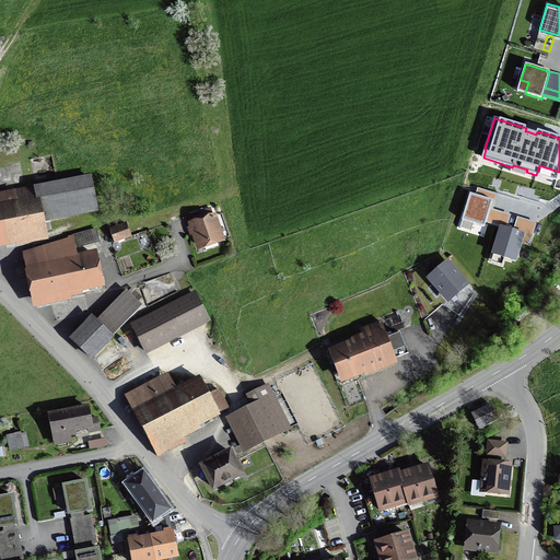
[(0,247),(15,245),(15,246),(48,241),(45,223),(100,212),(92,175),(0,193),(0,247)]
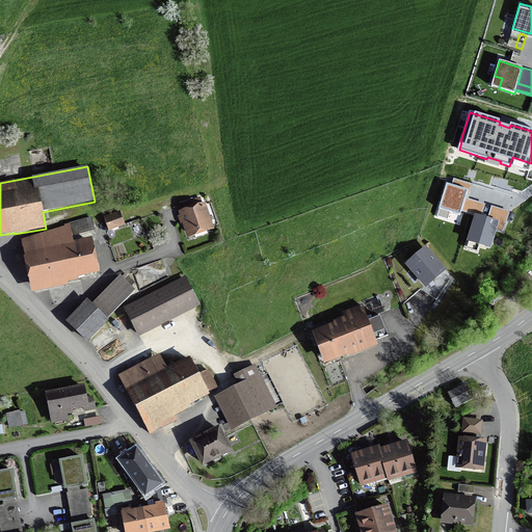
[(454,179),(451,185),(446,184),(439,209),(460,215),(468,190),(463,189),(459,188),(462,181),(454,179)]
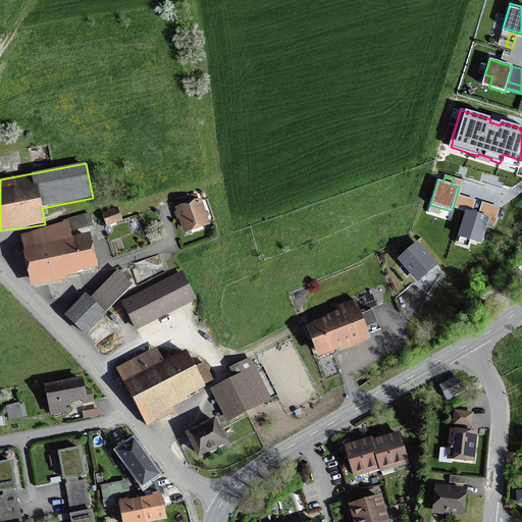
[(177,206),(174,208),(175,212),(174,212),(176,220),(178,219),(184,235),(211,224),(202,198),(198,199),(196,194),(175,201),(177,206)]
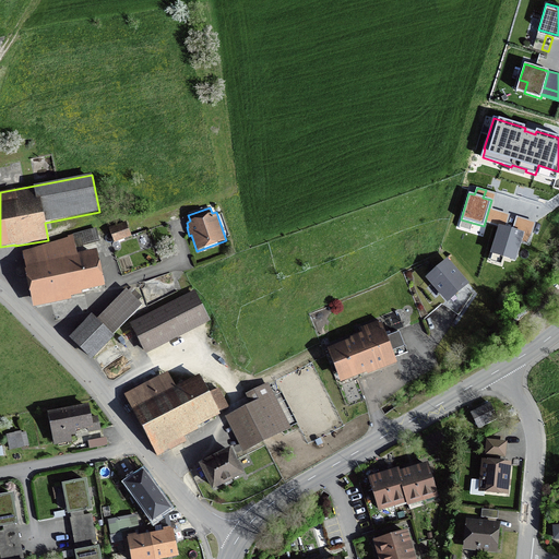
[(115,242),(131,237),(126,222),(109,227),(115,242)]
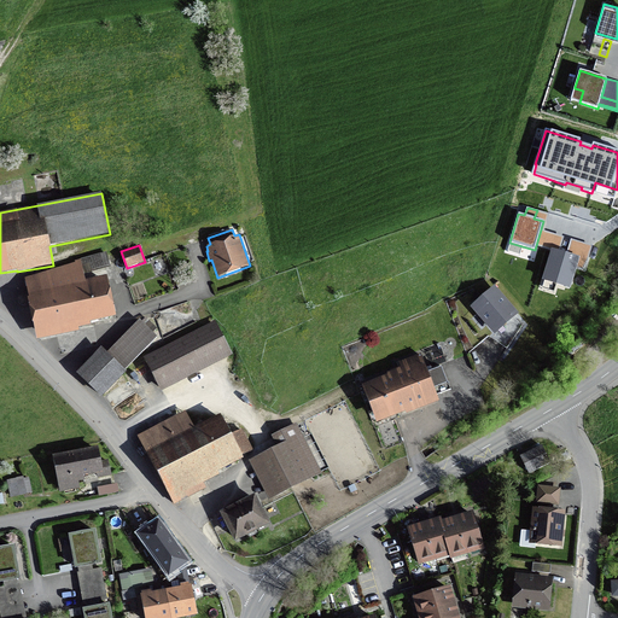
[(583,270),(587,261),(569,256),(553,251),(544,280),(569,287),(575,267),(583,270)]
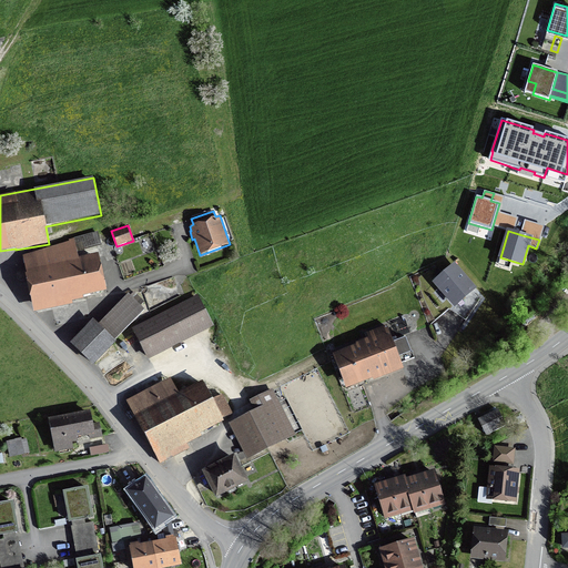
[(69,242),(22,255),(33,313),(73,305),(73,302),(84,301),(83,296),(107,292),(99,254),(79,259),(78,253),(102,245),(98,232),(73,237),(73,239),(69,240),(69,242)]
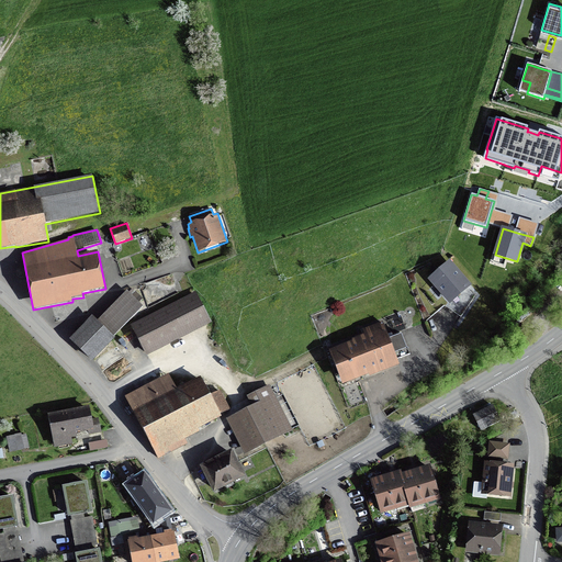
[(431,279),(435,283),(445,294),(450,301),(462,291),(468,285),(449,263),(431,279)]
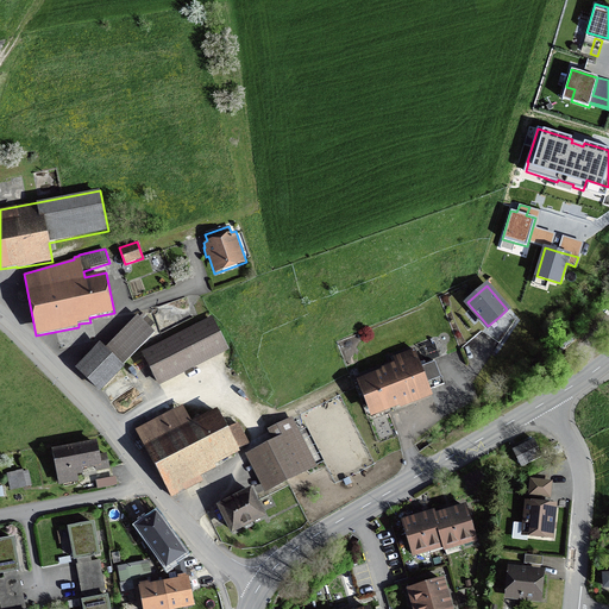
[(473,327),(482,319),(471,307),(463,315),(473,327)]
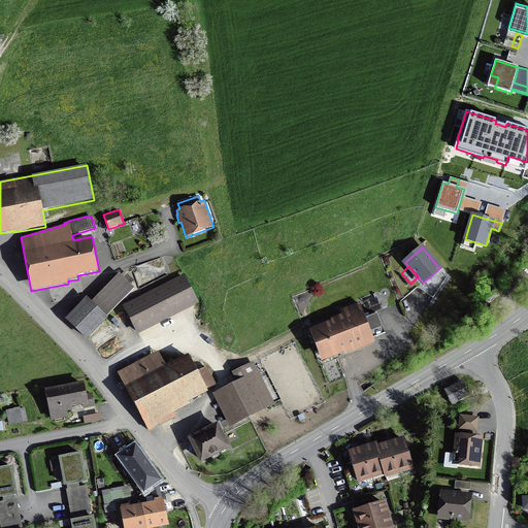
[(87,297),(65,320),(87,341),(108,319),(107,317),(135,288),(131,284),(135,281),(125,270),(121,274),(120,273),(92,301),(87,297)]
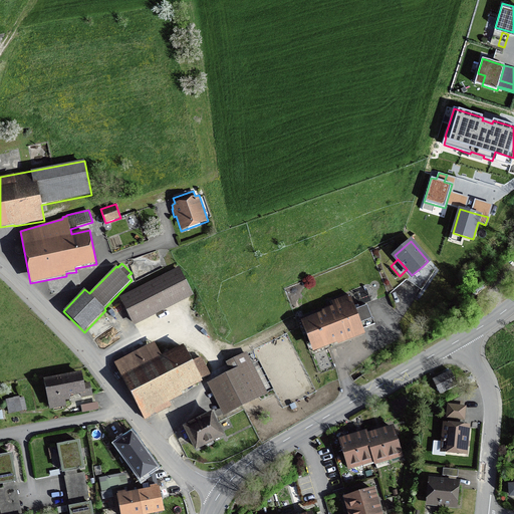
[(179,267),(118,297),(134,326),(194,295),(179,267)]
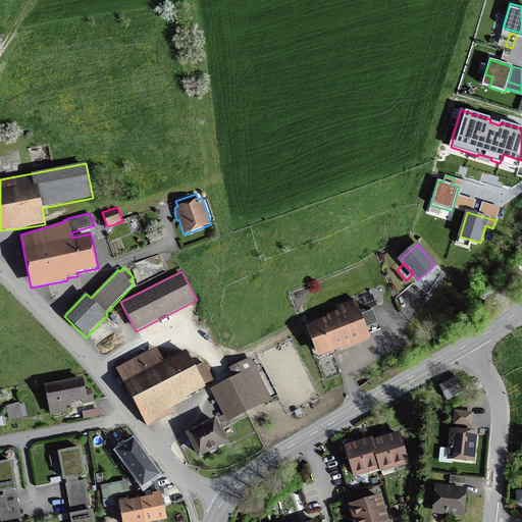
[(327,317),(305,326),(318,358),(343,349),(344,351),(371,340),(369,334),(380,329),(372,308),(364,311),(364,310),(360,311),(355,299),(336,306),(338,311),(326,315),(327,317)]
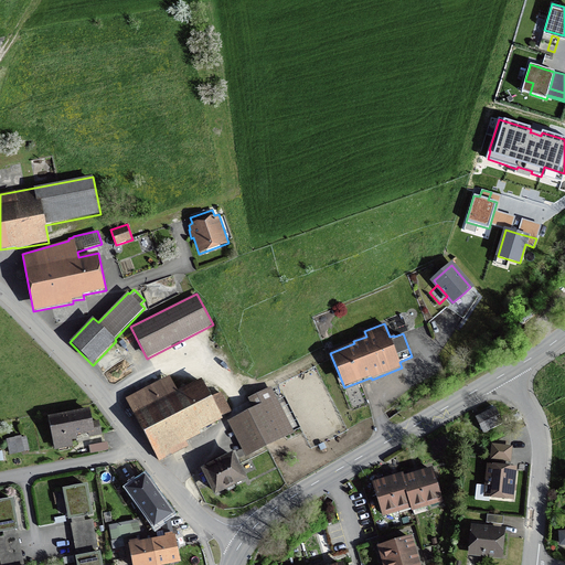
[(169,375),(125,398),(158,462),(188,447),(185,443),(201,435),(200,432),(223,419),(222,417),(232,412),(222,392),(211,397),(202,380),(178,392),(169,375)]
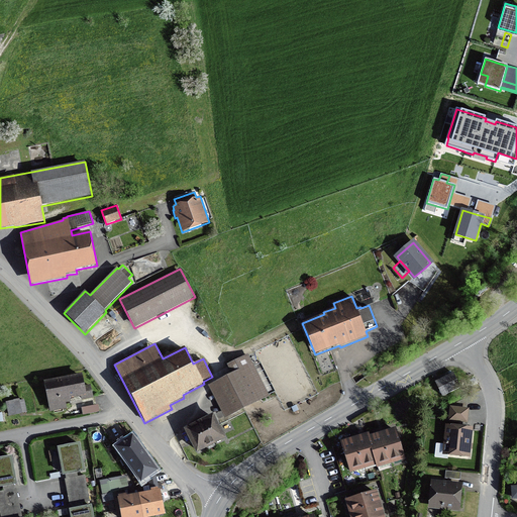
[(231,374),(208,386),(225,419),(270,397),(248,353),(226,365),(231,374)]
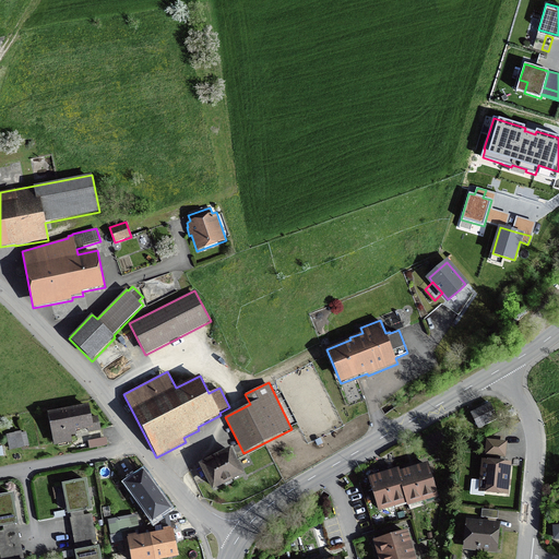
[(88,404),(72,407),(76,431),(87,429),(88,433),(100,431),(98,416),(92,417),(88,404)]
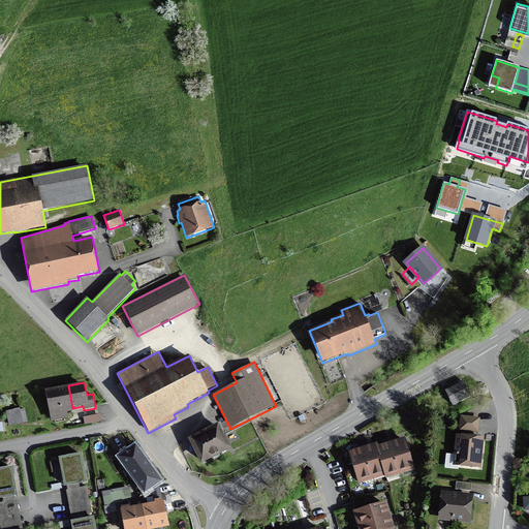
[(470,398),(463,383),(445,392),(453,406),(470,398)]
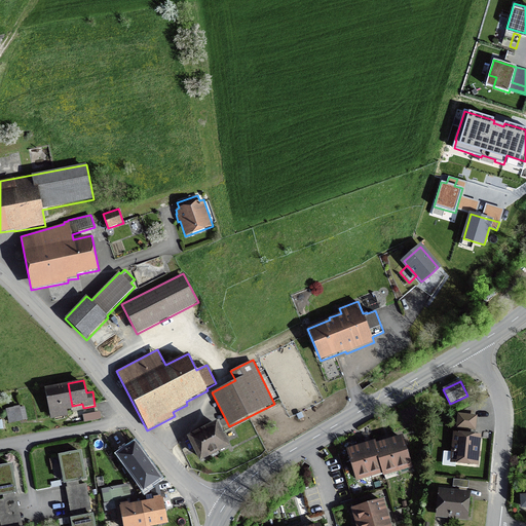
[(73,410),(72,406),(68,383),(44,387),(50,420),(68,416),(67,411),(73,410)]
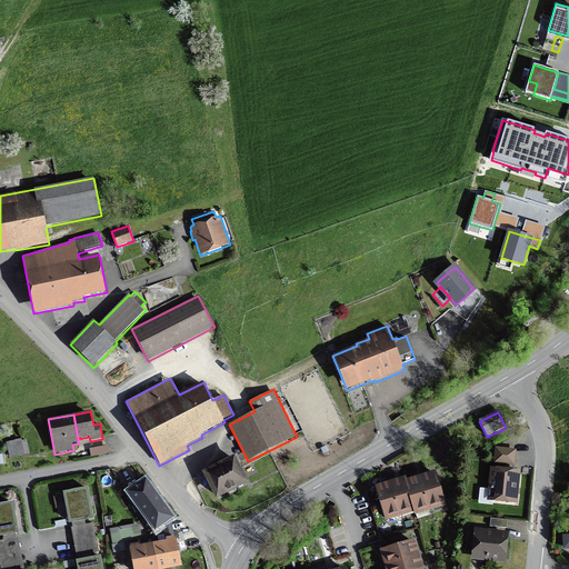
[(21,439),(6,442),(9,458),(30,453),(27,439),(22,440),(21,439)]
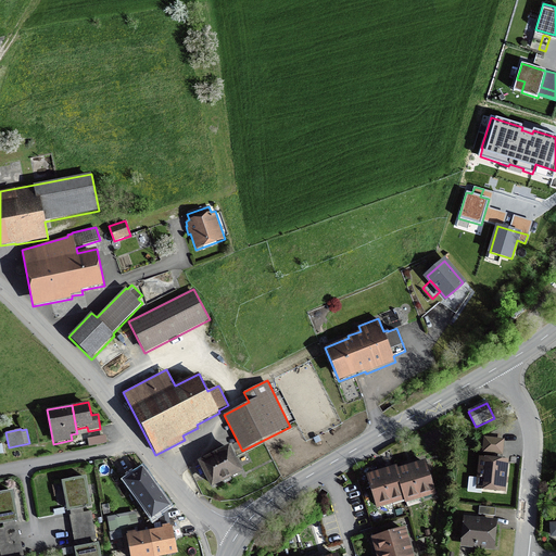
[(106,443),(105,436),(87,439),(88,446),(106,443)]
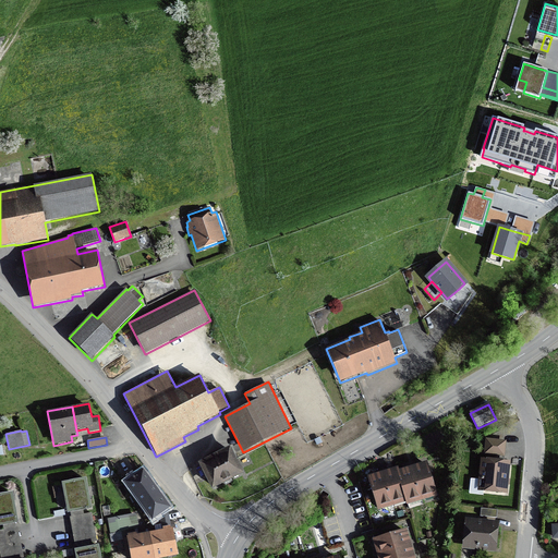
[(504,441),(485,441),(485,453),(504,453),(504,441)]
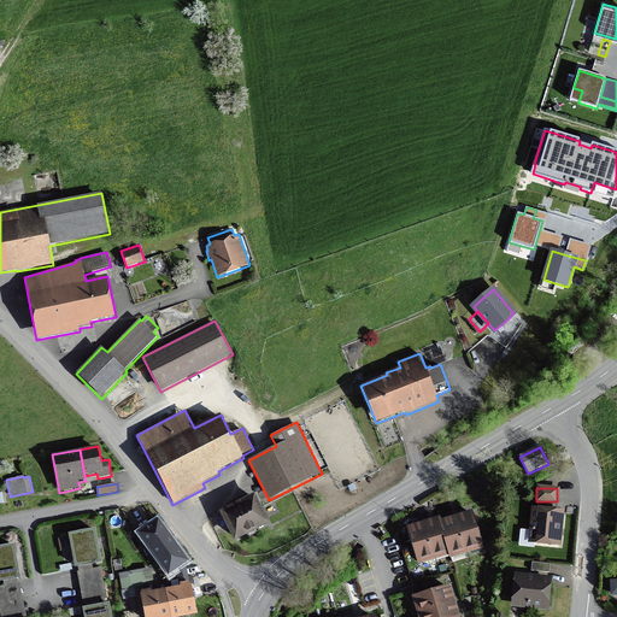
[(295,495),(299,504),(306,500),(303,492),(295,495)]
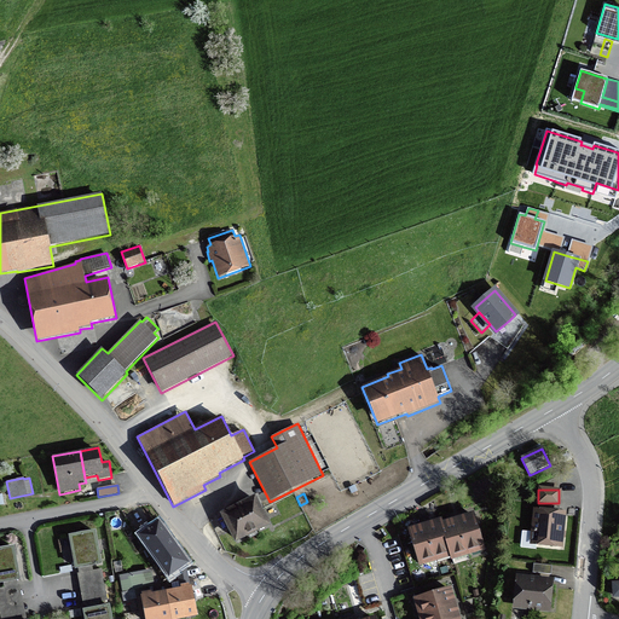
[(255,496),(220,514),(235,544),(249,537),(250,539),(258,536),(256,533),(271,526),(255,496)]
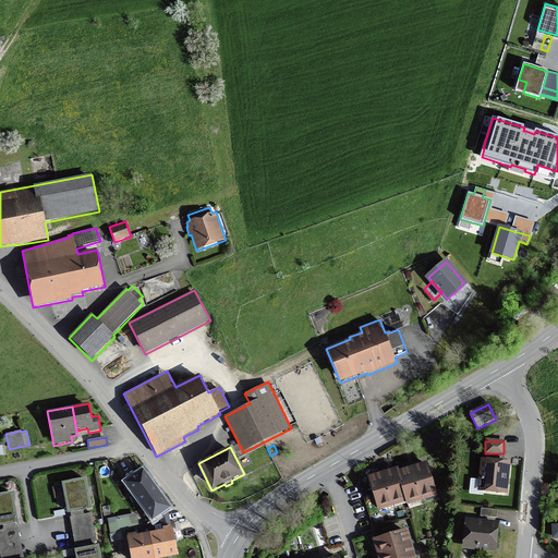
[(508,464),(481,462),(480,494),(507,496),(508,464)]
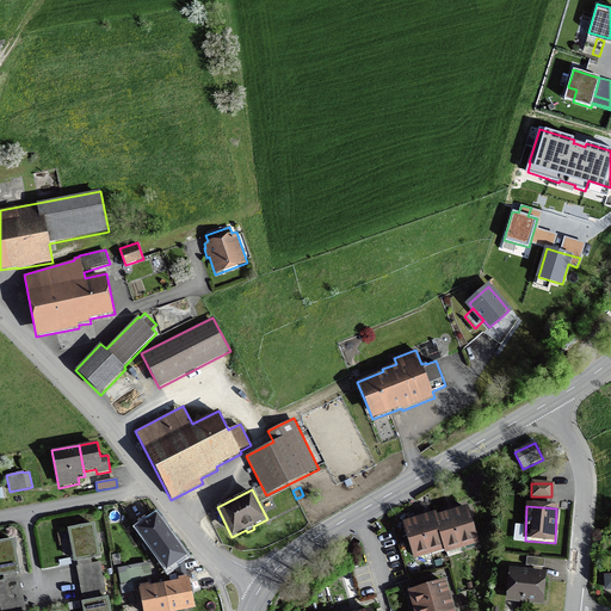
[(413,554),(443,545),(444,548),(476,538),(467,508),(456,512),(451,513),(448,514),(434,518),(433,516),(424,518),(419,519),(415,520),(403,524),(413,554)]
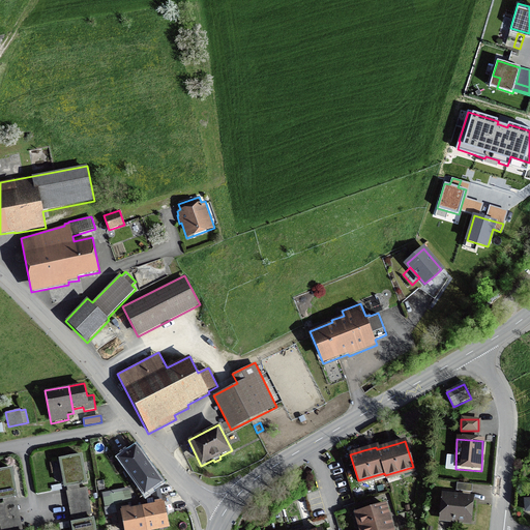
[(139,447),(121,460),(146,495),(164,482),(139,447)]
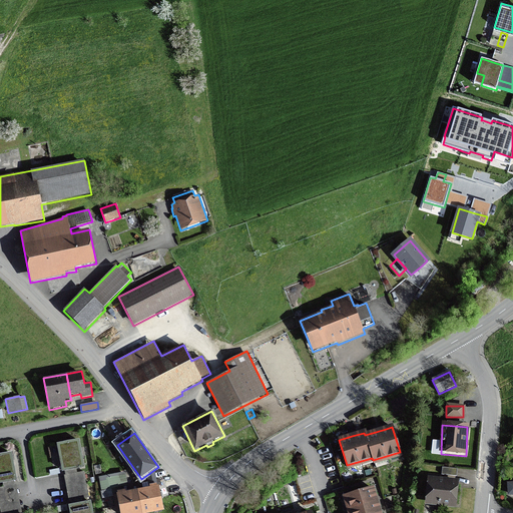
[(78,439),(55,443),(59,469),(83,465),(78,439)]
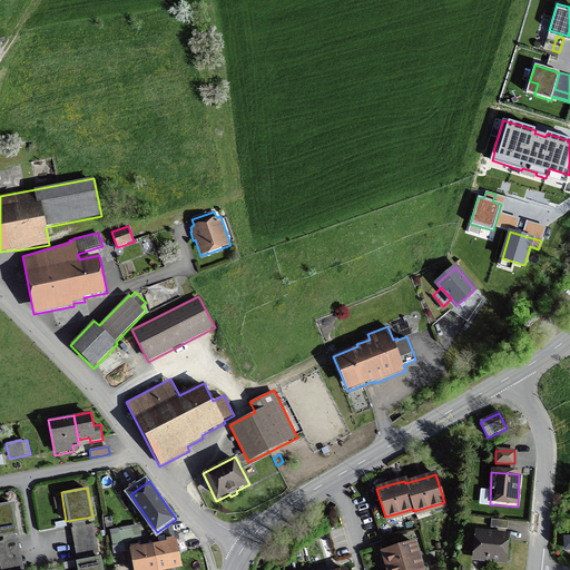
[(15,508),(0,509),(0,540),(19,537),(15,508)]
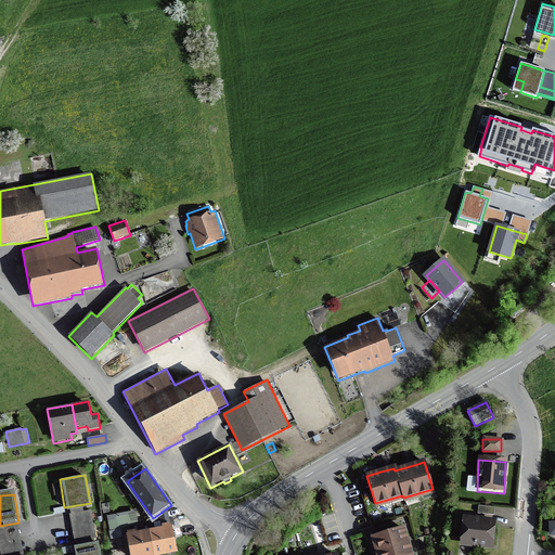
[(493,507),(477,505),(477,513),(492,515),(493,507)]
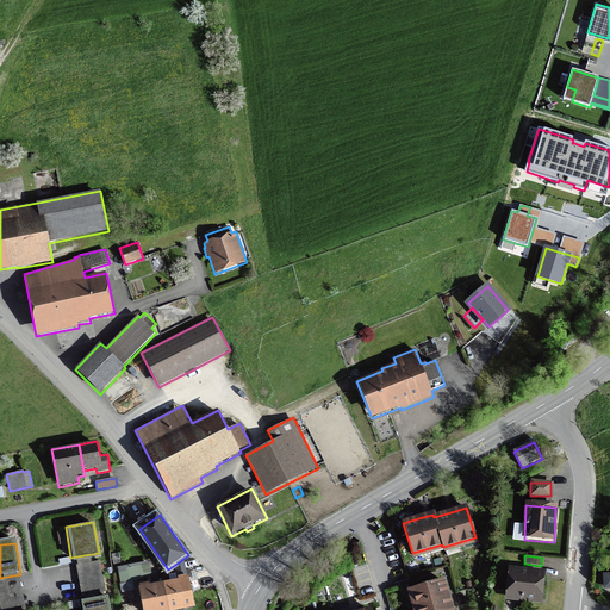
[(147,564),(119,570),(122,584),(149,578),(147,564)]
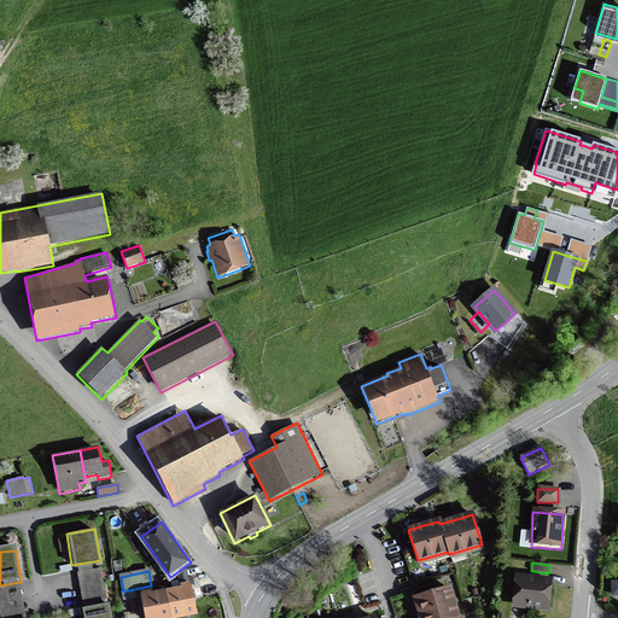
[(549,586),(516,582),(513,607),(547,610),(549,586)]
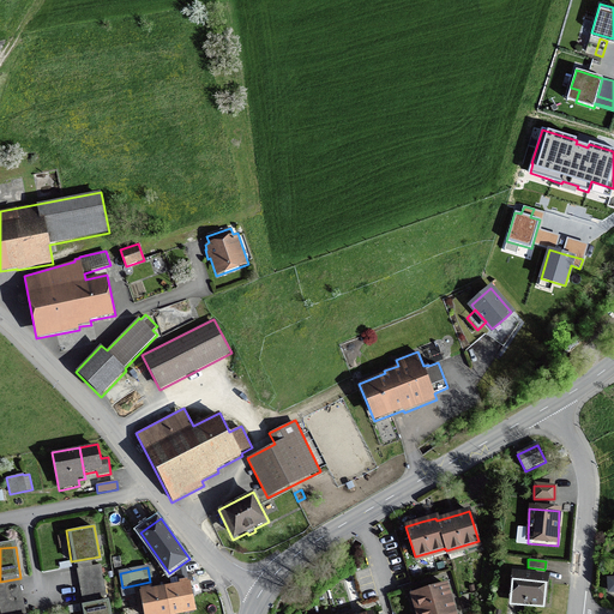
[(191,593),(188,581),(163,585),(139,590),(142,605),(143,613),(173,613),(194,609),(191,593)]
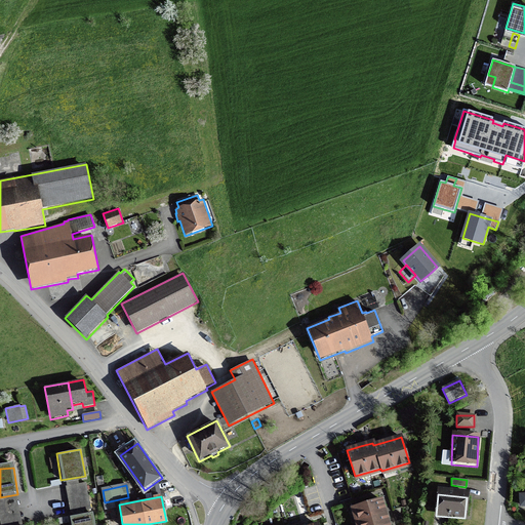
[(360,524),(389,524),(386,516),(385,513),(384,510),(381,500),(356,508),(360,524)]
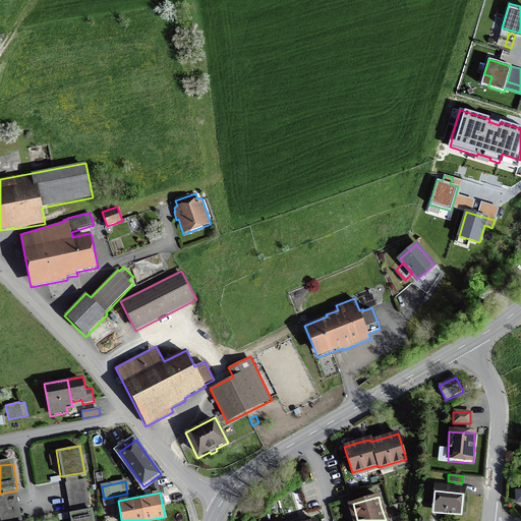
[(94,520),(92,508),(69,512),(70,520),(94,520)]
